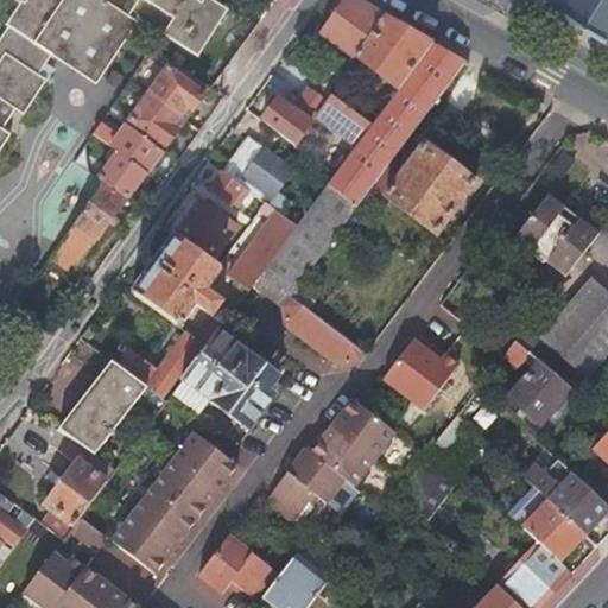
[(14,0),(18,2),(4,25),(7,27),(0,37),(0,145),(8,133),(0,128),(13,109),(21,114),(44,80),(37,75),(50,55),(94,84),(138,19),(191,56),(217,17),(192,0),(14,0)]
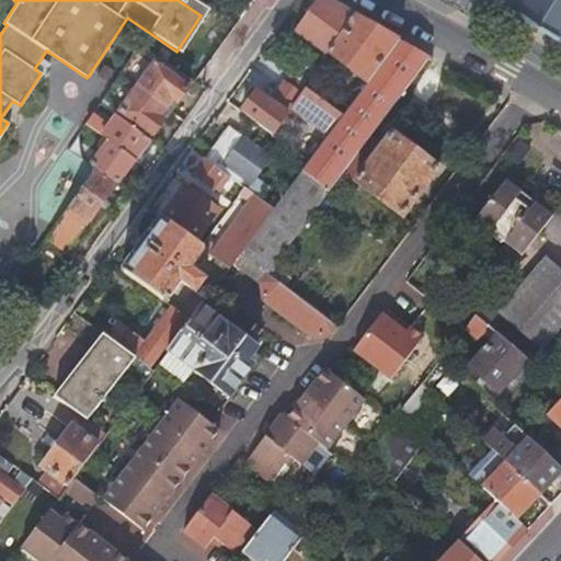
[(354,16),(323,0),(319,0),(296,32),(327,54),(354,16)]
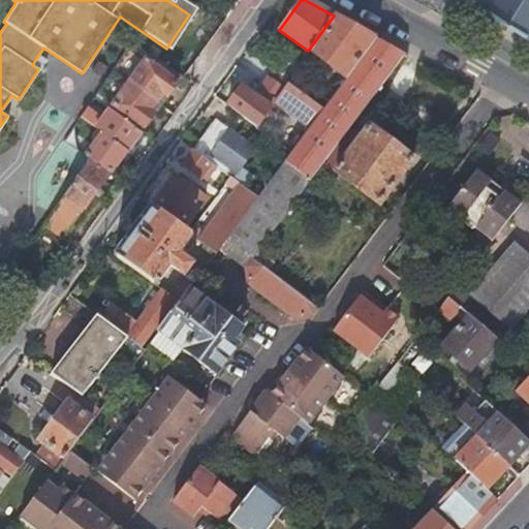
[(528,0),(473,0),(528,35),(528,0)]
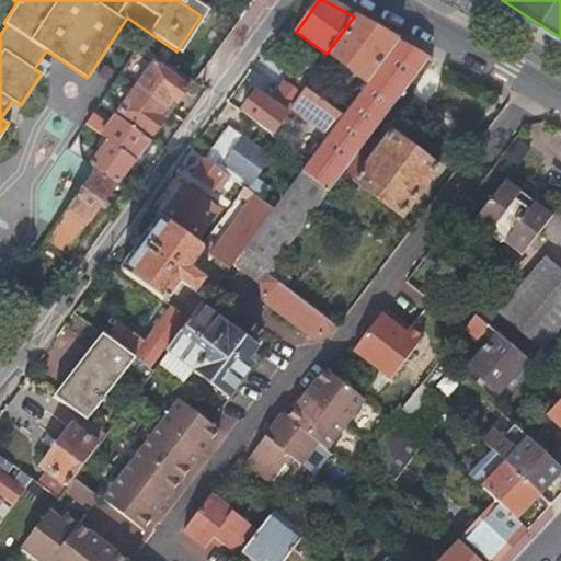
[(367,83),(398,41),(354,16),(327,54),(367,83)]
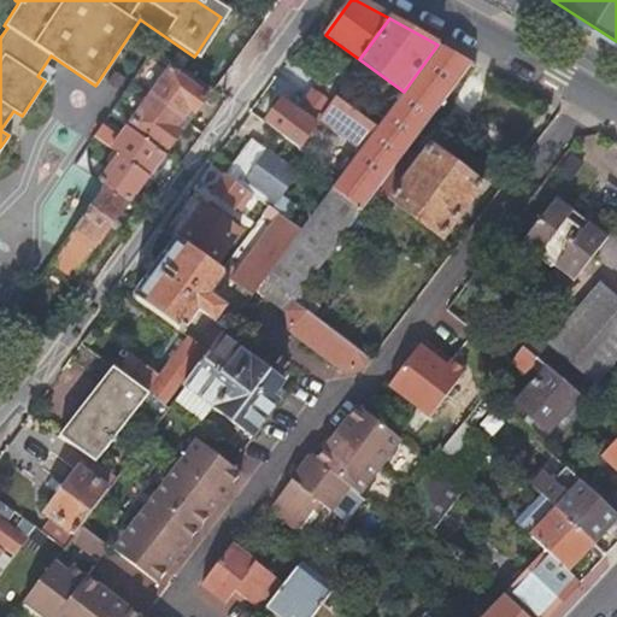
[(360,211),(471,64),(438,45),(404,92),(377,128),(360,150),(357,154),(323,199),(335,207),(344,198),(360,211)]
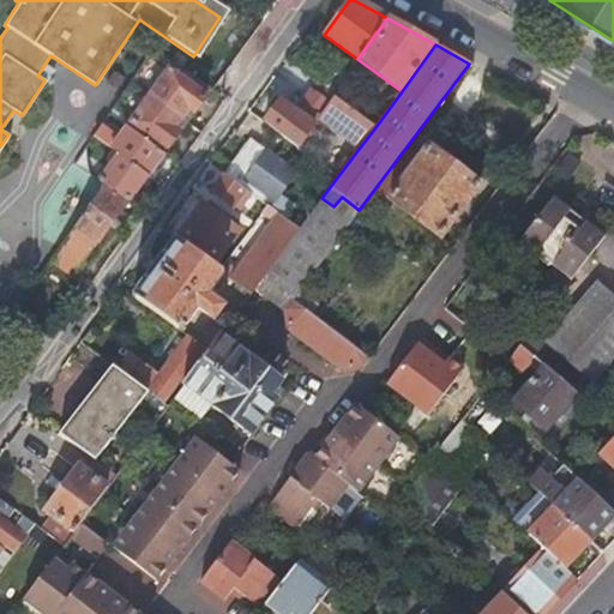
[(206,95),(149,54),(130,82),(181,119),(187,110),(191,114),(206,95)]
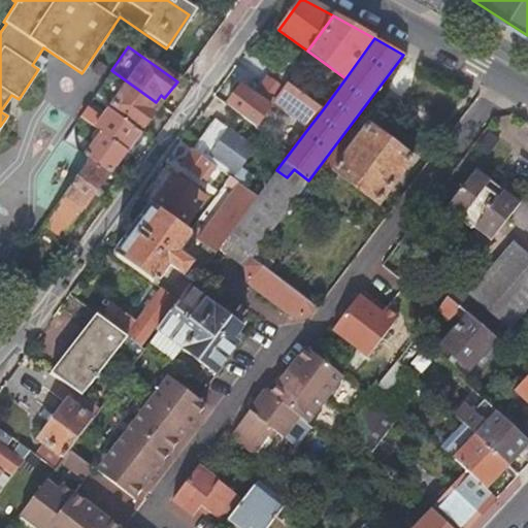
[(274,51),(263,66),(286,81),(296,67),(274,51)]
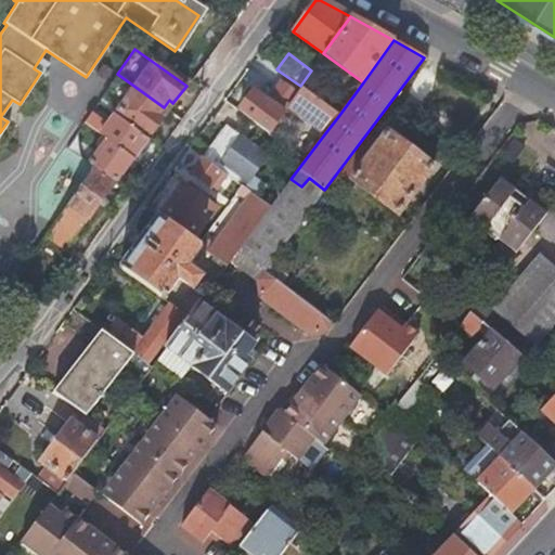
[(164,107),(117,74),(101,99),(150,134),(162,118),(157,115),(164,107)]
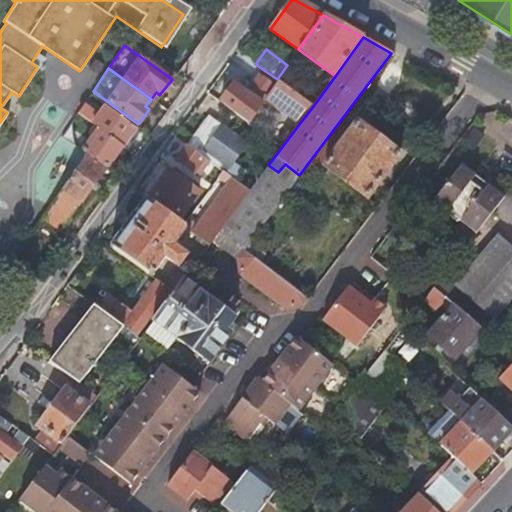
[(232,83),(218,103),(247,123),(265,98),(299,124),(313,106),(278,80),(274,85),(259,75),(246,93),(232,83)]
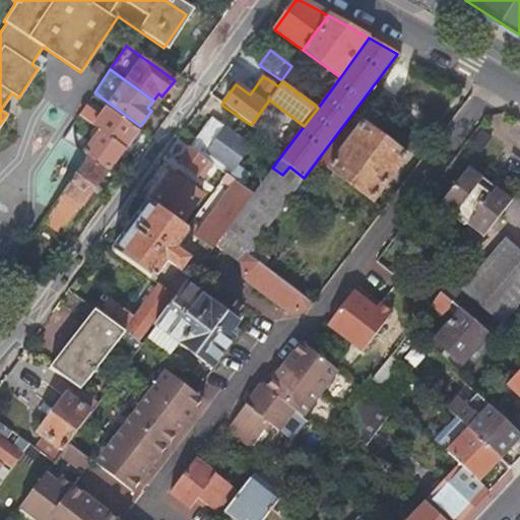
[(101,131),(124,148),(138,130),(107,108),(101,117),(95,114),(89,123),(101,131)]
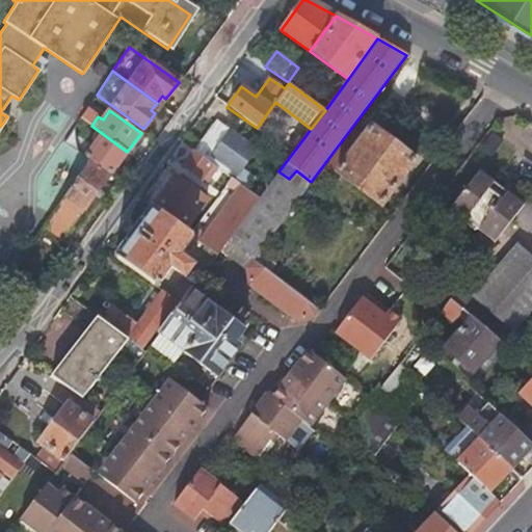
[(216,118),(193,151),(225,174),(229,170),(236,176),(256,150),(216,118)]
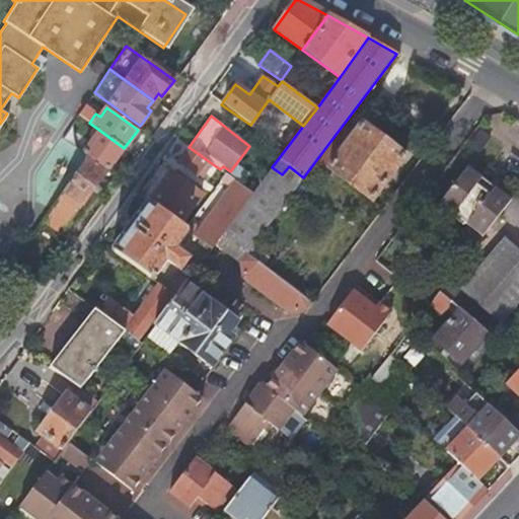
[(362,124),(327,168),(371,202),(405,156),(362,124)]
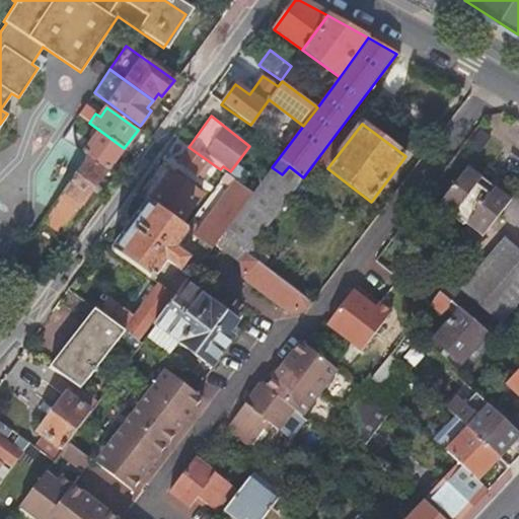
[(489,136),(476,127),(467,139),(479,148),(489,136)]
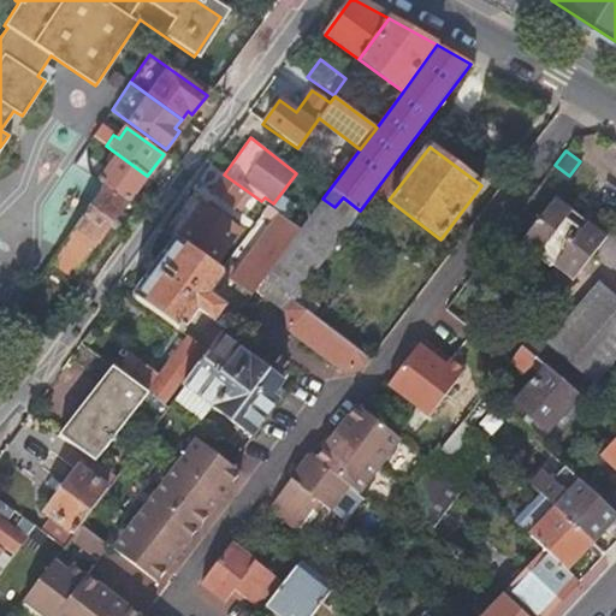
[(128,202),(147,176),(119,155),(99,182),(104,185),(126,201),(128,202)]
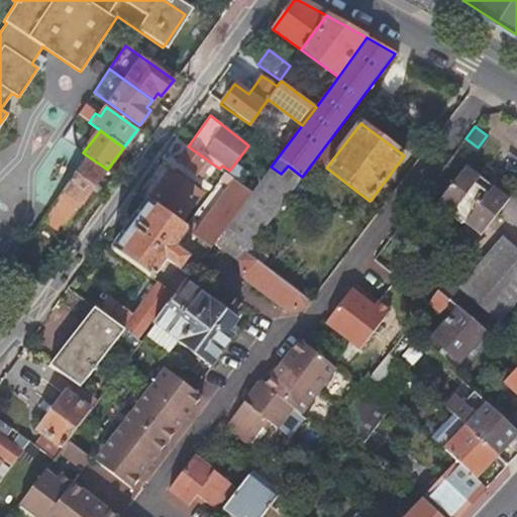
[(219,169),(188,146),(177,162),(211,187),(222,171),(219,169)]
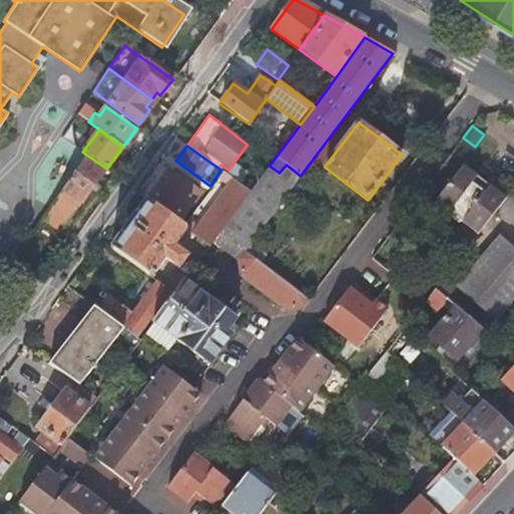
[(60,231),(105,168),(86,155),(66,183),(42,217),(56,227),(60,231)]
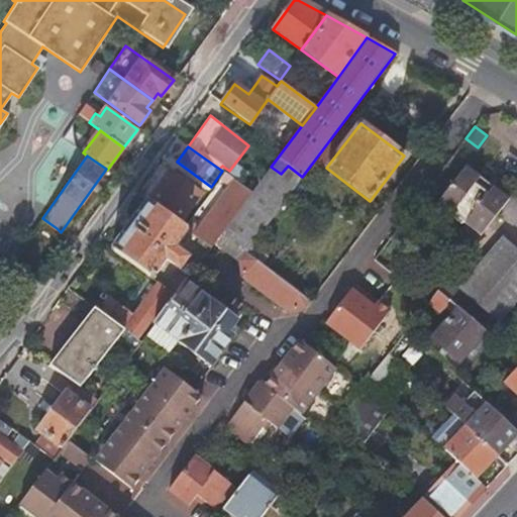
[(480,236),(508,200),(491,187),(484,196),(472,187),(479,178),(477,176),(466,167),(436,204),(480,236)]
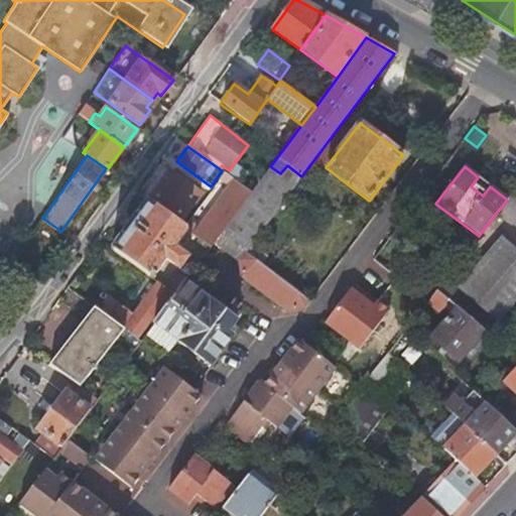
[(168,170),(146,201),(177,223),(200,192),(168,170)]
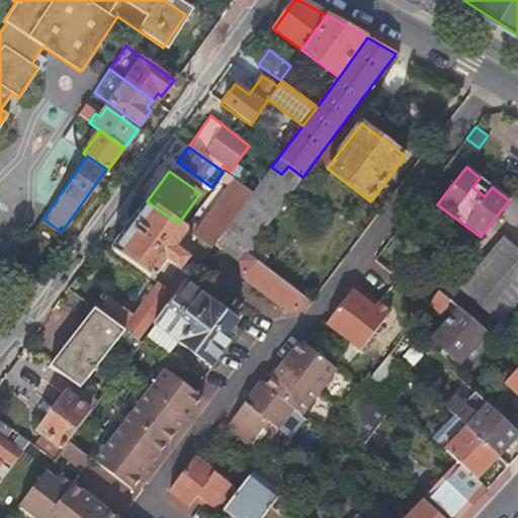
[(485,196),(492,187),(480,178),(472,187),(485,196)]
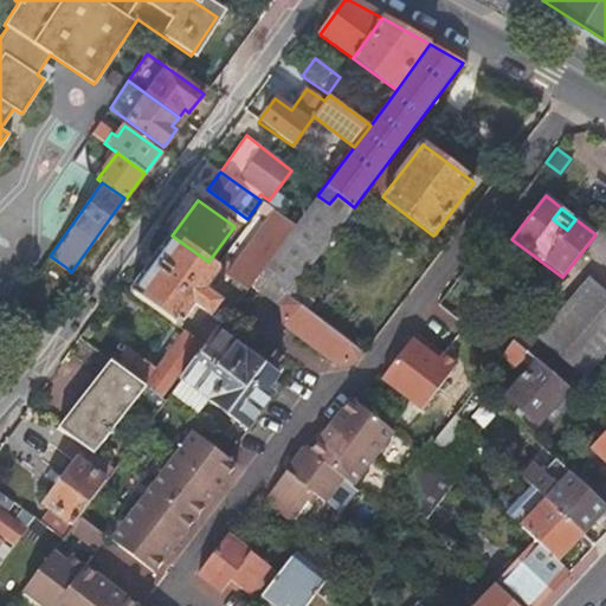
[(234,281),(247,290),(251,285),(259,275),(296,226),(275,211),(227,276),(234,281)]
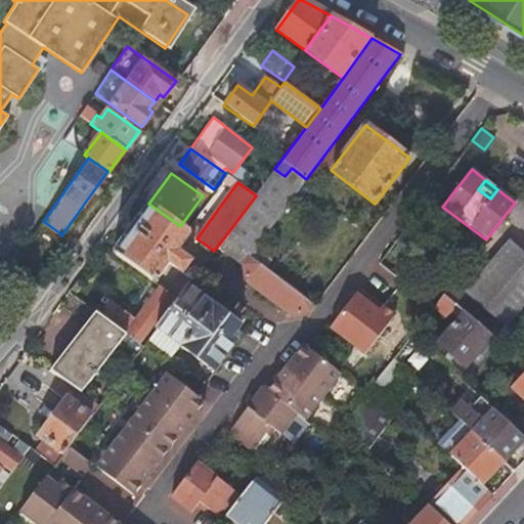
[(148,204),(114,252),(154,281),(167,263),(180,272),(167,292),(173,296),(178,300),(187,287),(214,251),(203,243),(188,262),(175,253),(189,233),(180,226),(148,204)]
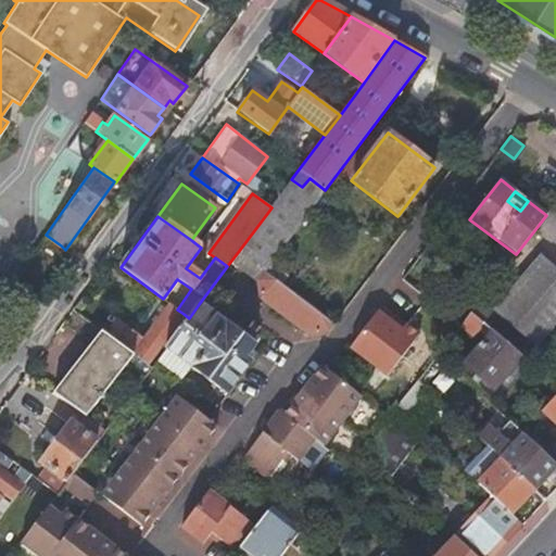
[(238,252),(230,262),(257,281),(264,272),(238,252)]
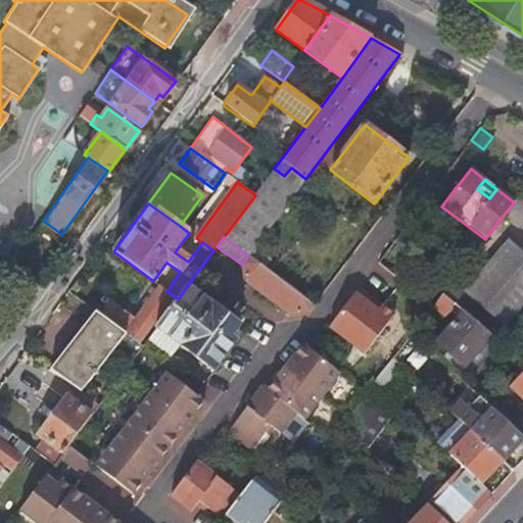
[(522,254),(502,238),(458,292),(498,326),(522,295),(522,254)]
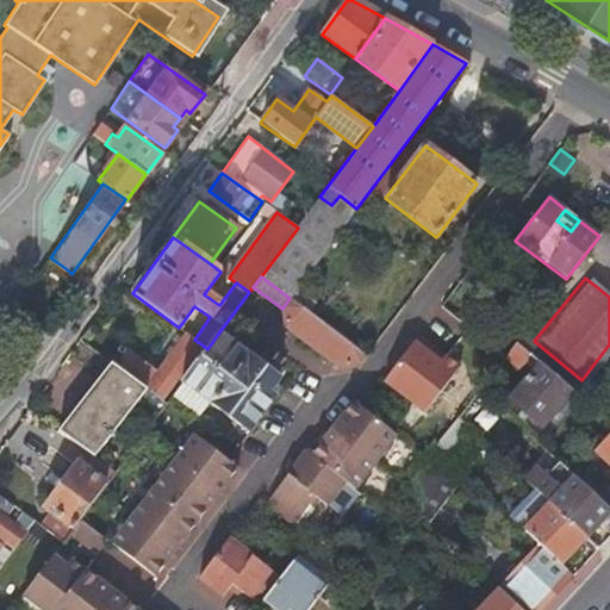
[(285,327),(312,347),(338,367),(359,363),(366,355),(290,298),(282,309),(285,327)]
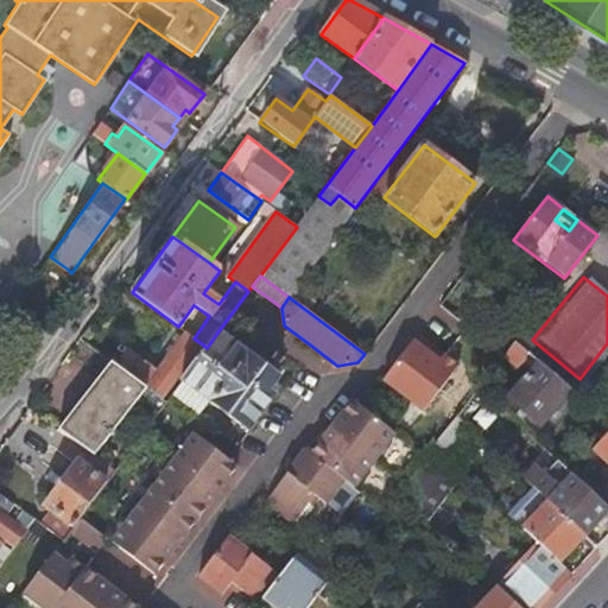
[(135,381),(146,390),(159,399),(201,343),(194,339),(185,333),(158,371),(127,349),(116,363),(138,379),(135,381)]
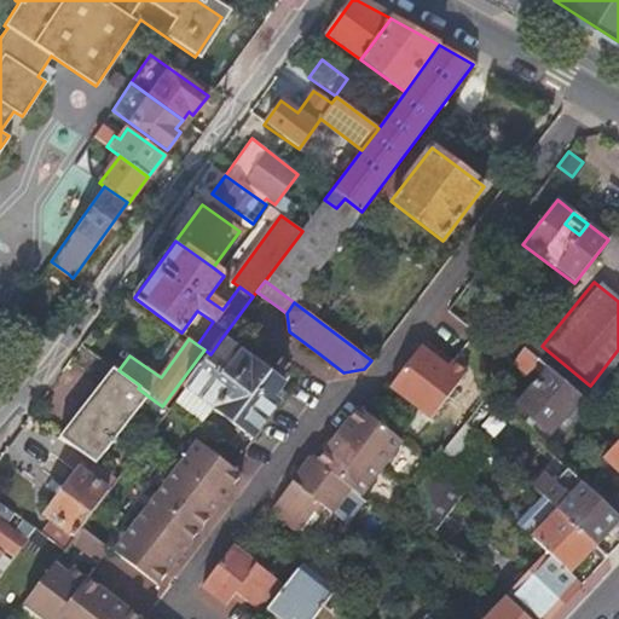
[(210,354),(173,403),(202,423),(212,409),(252,439),(287,392),(282,387),(283,385),(221,339),(210,354)]
